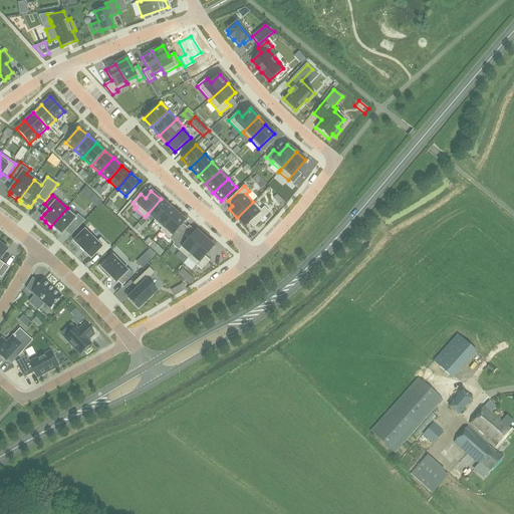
[(161,199),(148,214),(155,220),(168,206),(161,199)]
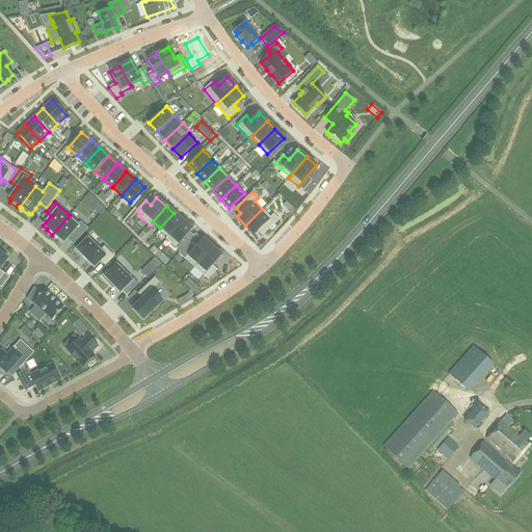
[(262,209),(245,225),(254,234),(257,231),(262,236),(278,219),(273,214),(270,217),(262,209)]
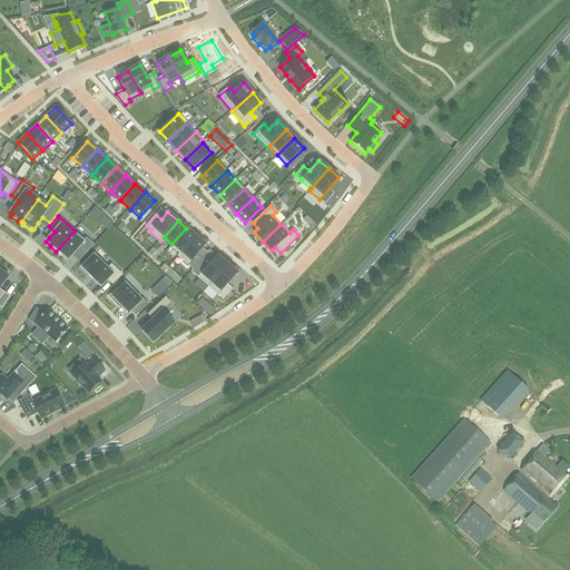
[(172,244),(170,246),(179,254),(195,236),(186,228),(172,244)]
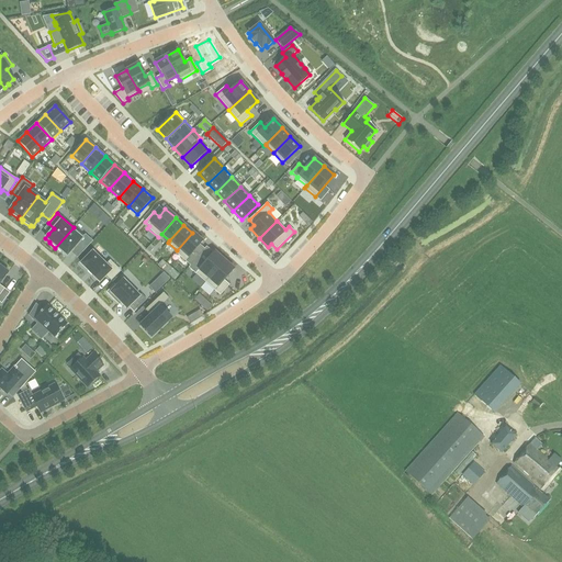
[(74,227),(55,248),(62,254),(63,253),(67,257),(70,253),(76,247),(82,253),(92,242),(86,235),(83,236),(74,227)]
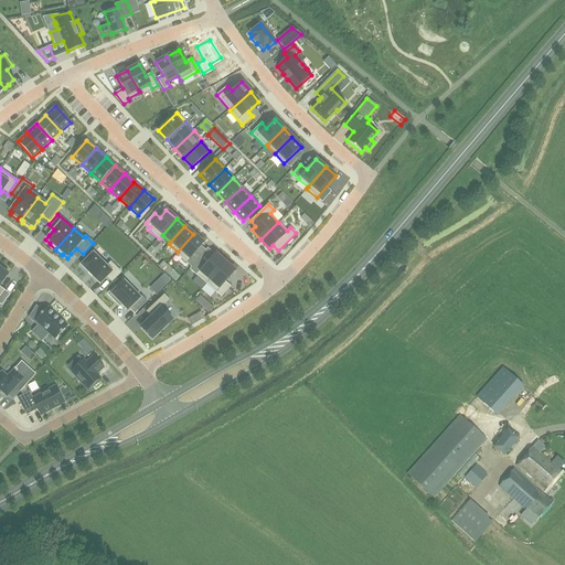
[(178,252),(176,254),(185,263),(203,243),(193,234),(178,252)]
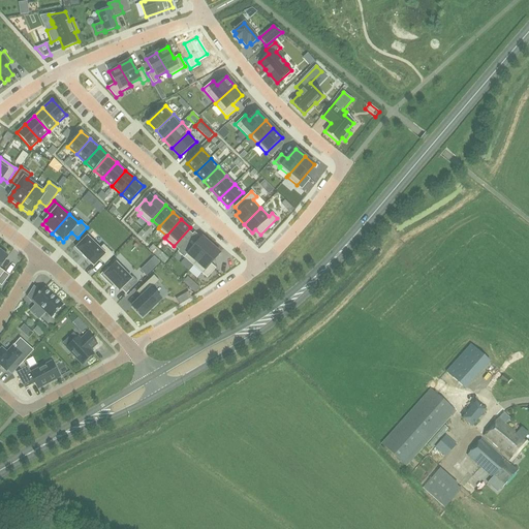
[(99,259),(104,265),(114,255),(103,245),(99,249),(88,238),(87,237),(86,238),(76,248),(75,248),(76,249),(83,255),(87,259),(87,258),(93,265),(92,265),(93,266),(94,265),(99,259)]
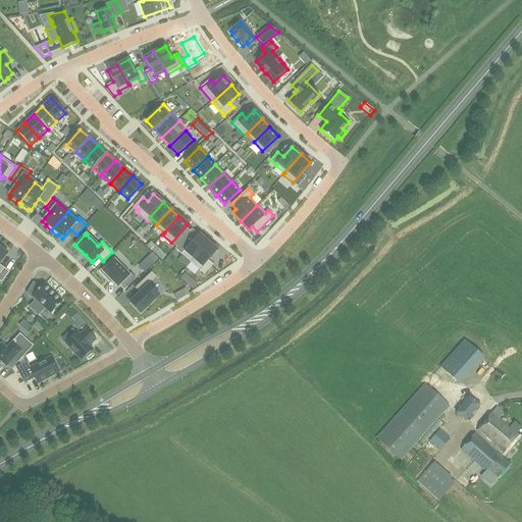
[(184,240),(175,249),(191,262),(208,243),(199,235),(190,245),(184,240)]
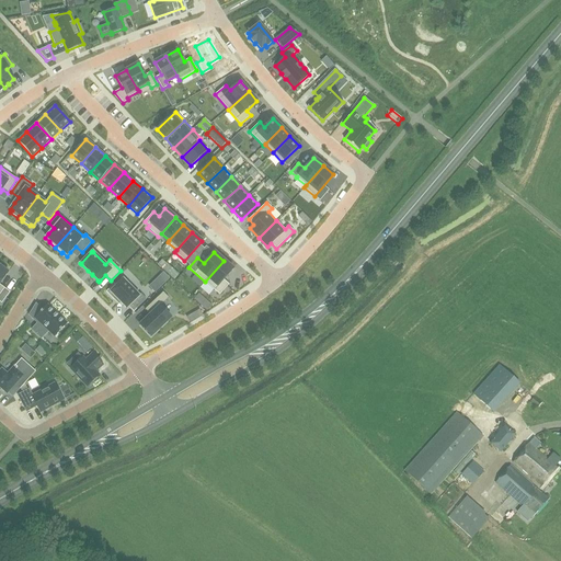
[(224,261),(205,282),(219,295),(229,285),(224,279),(233,268),(224,261)]
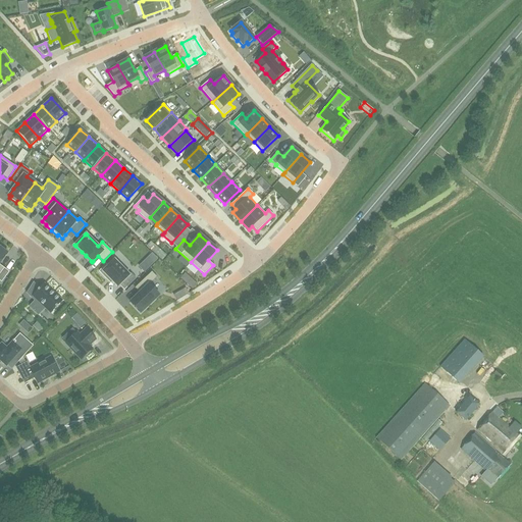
[(0,246),(0,280),(1,282),(9,272),(0,265),(0,263),(7,254),(6,253),(7,251),(0,246)]
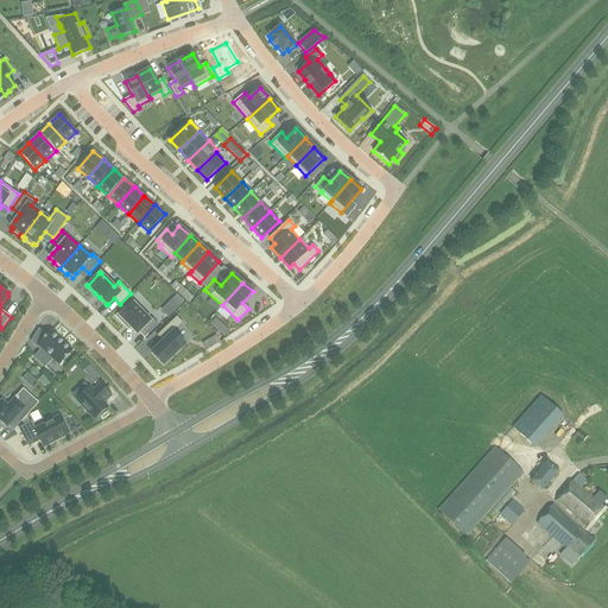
[(124,308),(115,316),(124,324),(125,323),(137,335),(141,330),(147,335),(158,324),(152,318),(151,321),(133,303),(125,310),(124,308)]
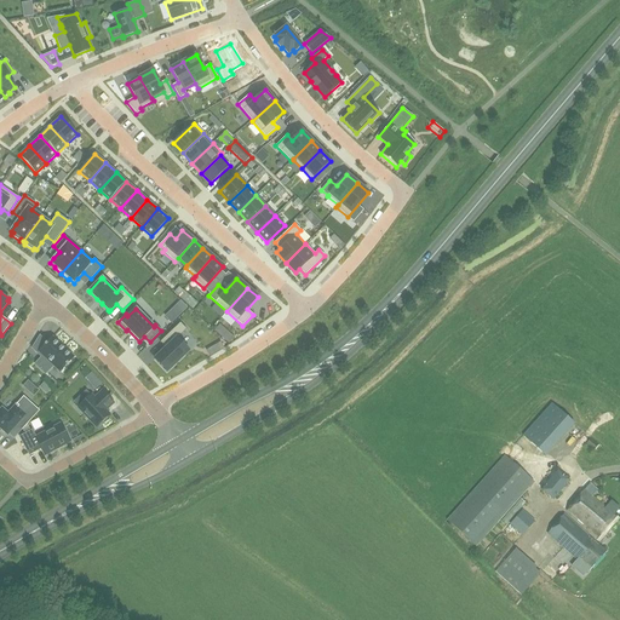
[(166,348),(154,360),(167,372),(189,351),(177,339),(187,329),(181,322),(160,342),(166,348)]
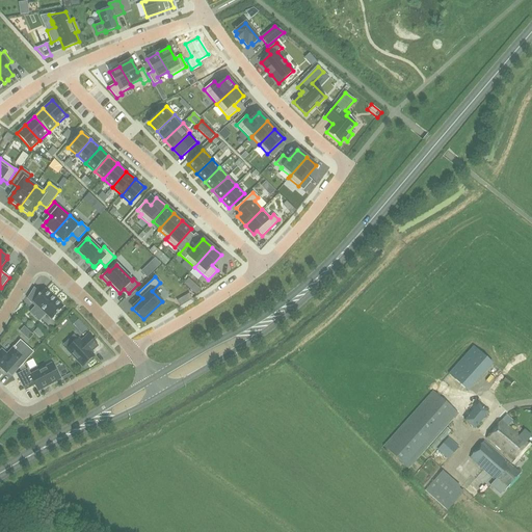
[(63,308),(45,289),(41,294),(34,288),(27,299),(35,307),(29,313),(38,321),(46,314),(52,319),(63,308)]
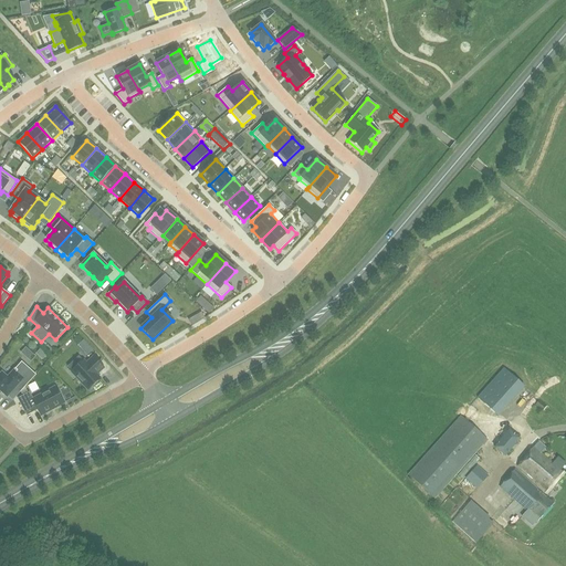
[(87,356),(93,350),(87,345),(82,350),(87,356)]
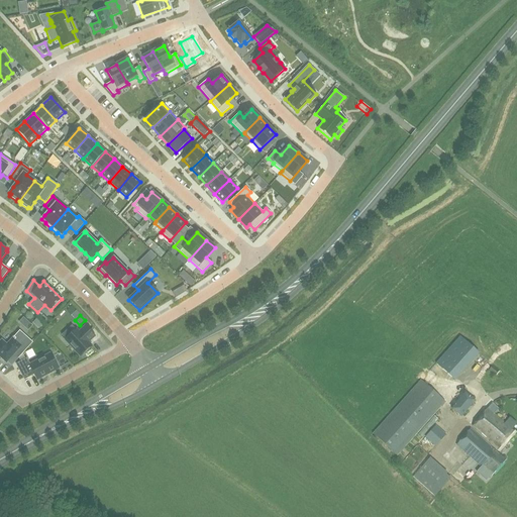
[(33,323),(39,328),(42,325),(36,319),(33,323)]
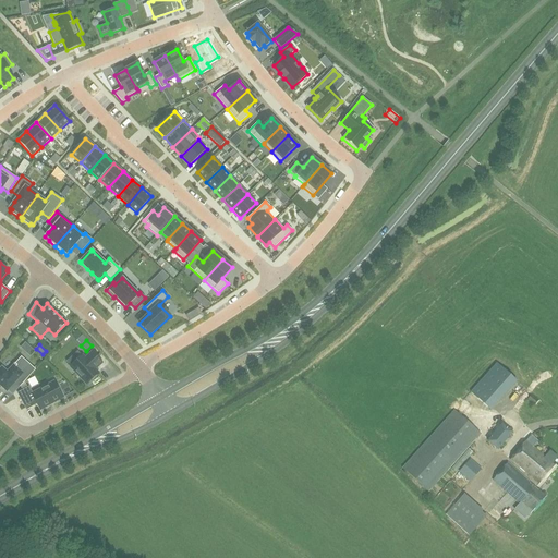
[(25,352),(31,358),(35,351),(31,347),(25,352)]
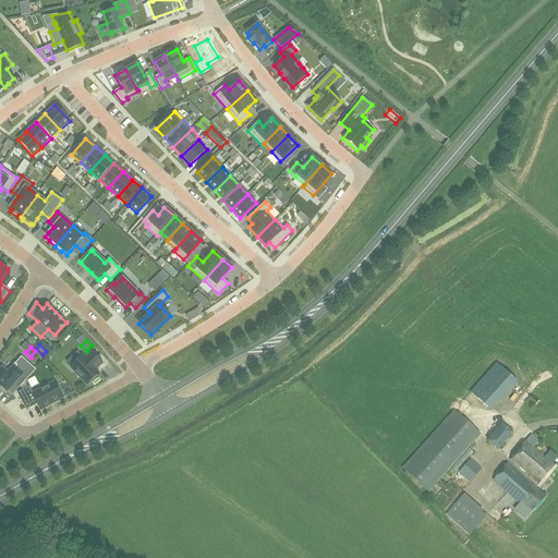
[(71,366),(87,384),(98,374),(94,368),(96,367),(101,363),(92,352),(85,359),(82,356),(71,366)]
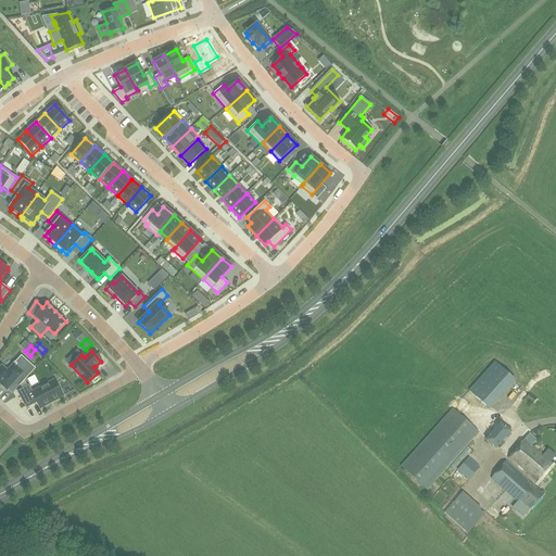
[(20,386),(35,368),(21,355),(15,363),(16,364),(15,366),(13,364),(7,370),(1,366),(0,367),(0,383),(7,390),(14,381),(20,386)]
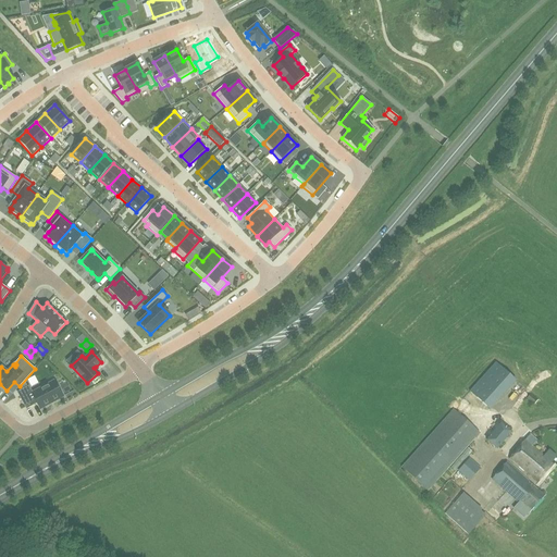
[(516,381),(495,363),(470,392),(491,409),(516,381)]
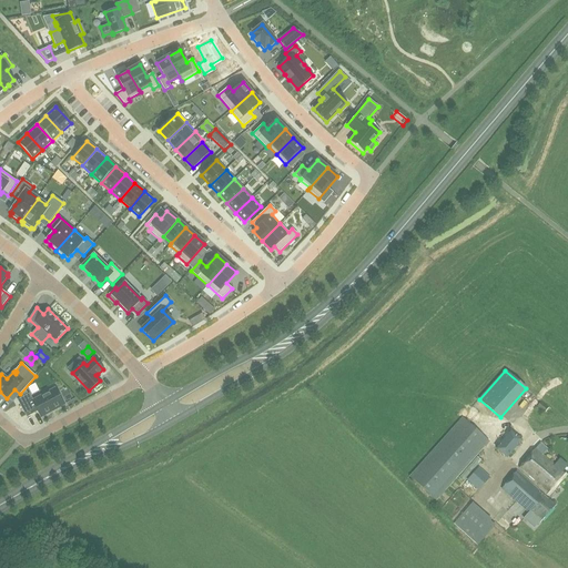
[(64,404),(56,388),(33,401),(29,394),(18,401),(27,417),(38,412),(41,417),(64,404)]
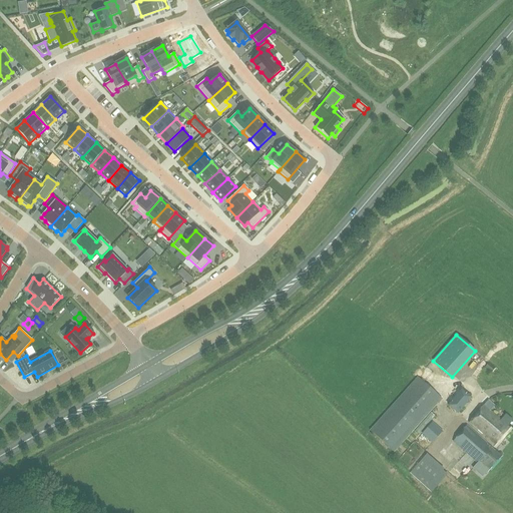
[(418,378),(370,431),(394,452),(441,399),(418,378)]
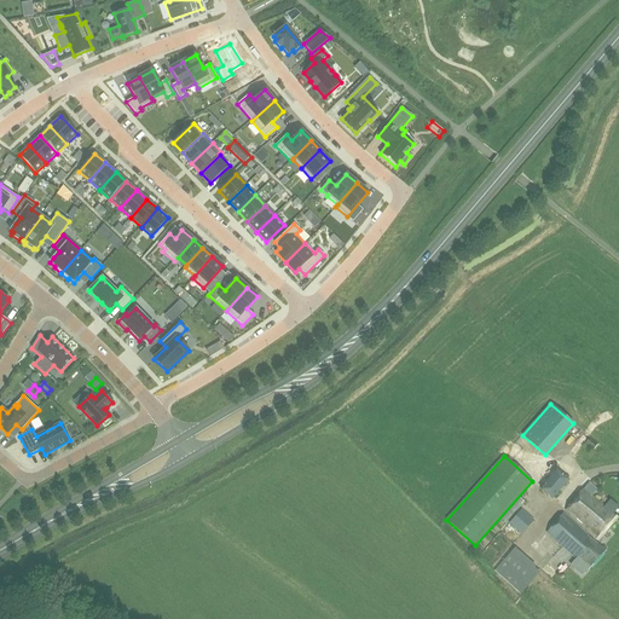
[(567,479),(556,470),(541,490),(551,498),(567,479)]
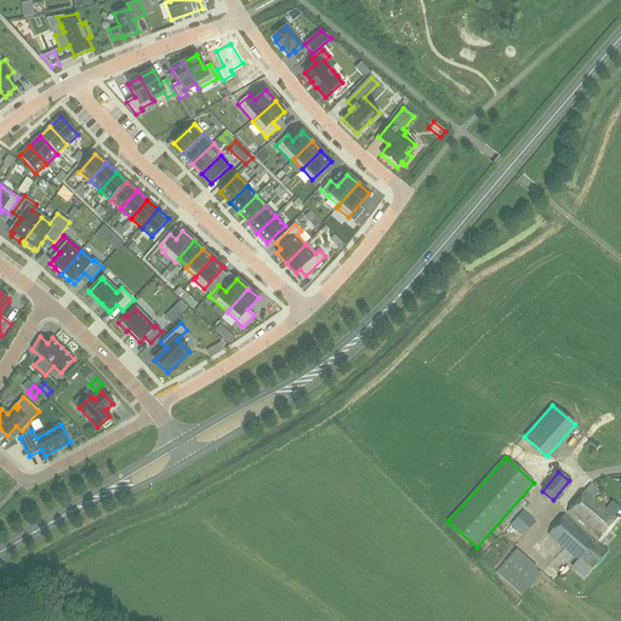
[(567,512),(597,539),(615,517),(592,497),(597,491),(591,485),(586,491),(585,491),(567,512)]
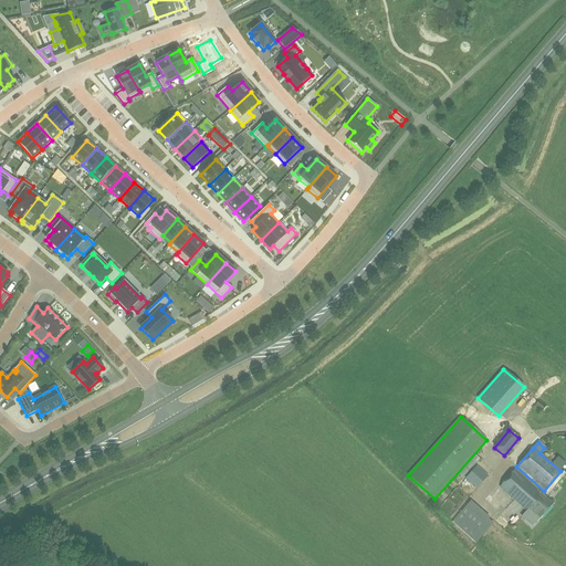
[(478,465),(465,478),(477,488),(488,475),(478,465)]
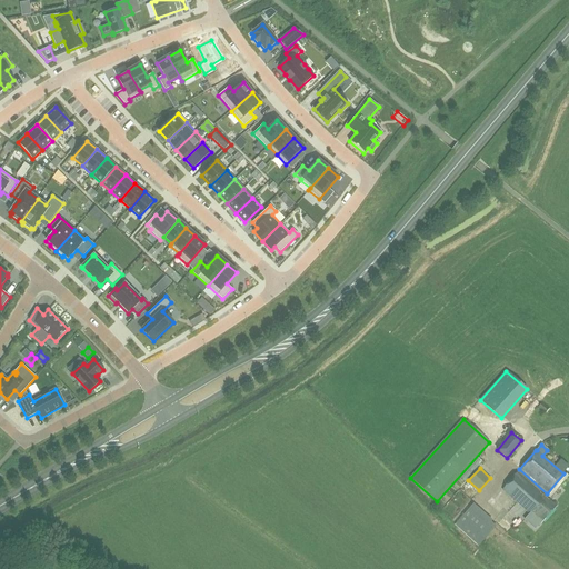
[(556,506),(517,472),(502,489),(541,522),(556,506)]
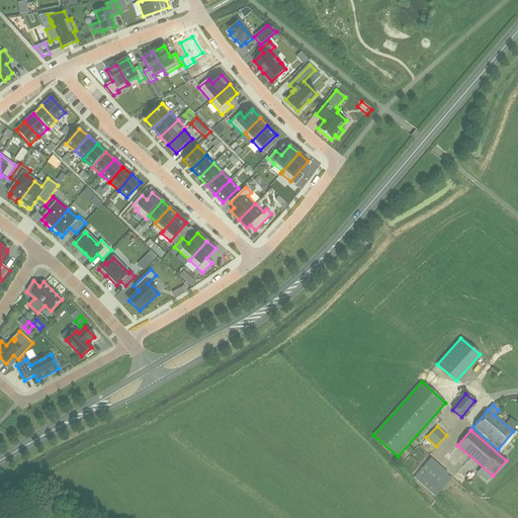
[(430,458),(414,478),(417,481),(418,482),(421,484),(424,487),(431,494),(434,497),(450,480),(446,476),(447,473),(430,458)]
